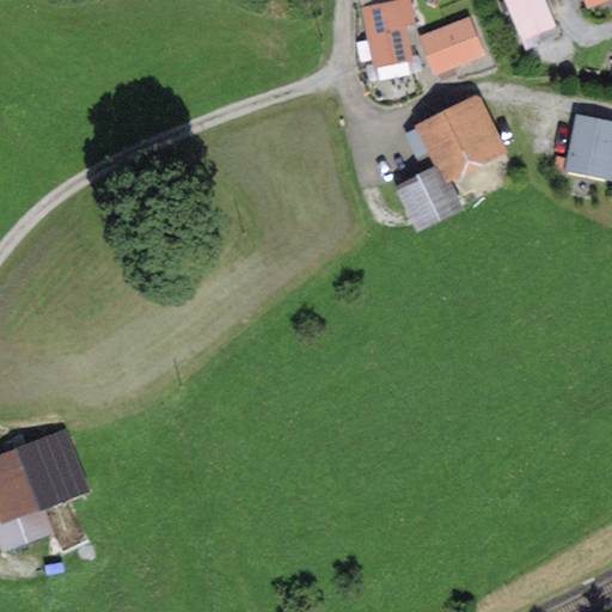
[(416,24),(411,0),(395,0),(385,2),(384,0),(360,0),(375,69),(415,61),(408,25),(416,24)]
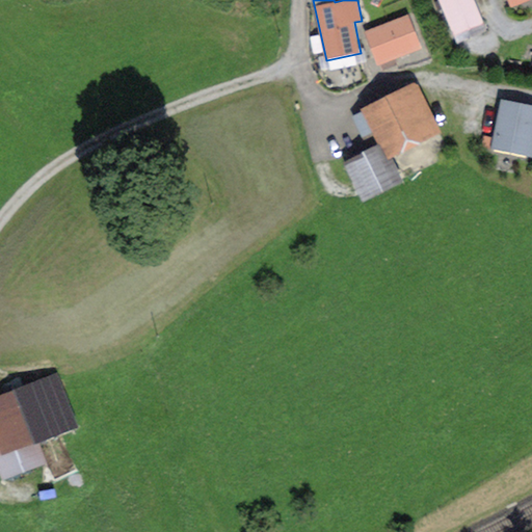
[(488,29),(475,0),(439,0),(457,42),(488,29)]
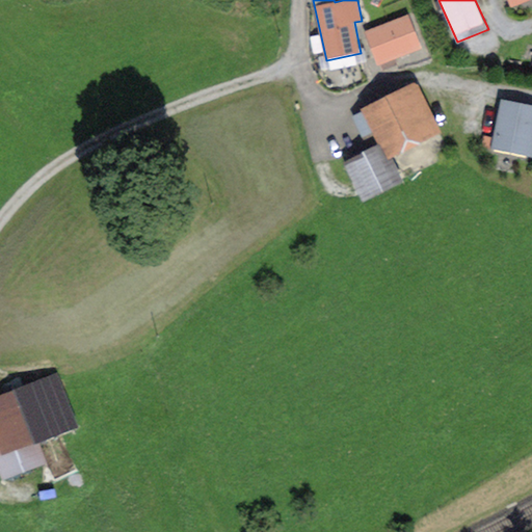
[(377,68),(423,48),(408,14),(363,32),(377,68)]
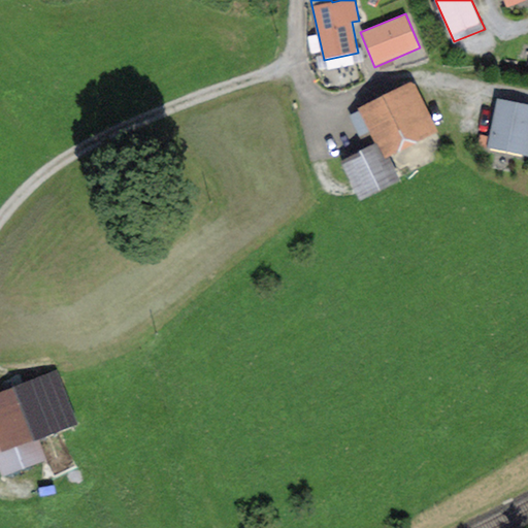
[(355,120),(362,134),(376,128),(387,147),(430,126),(413,91),(355,120)]
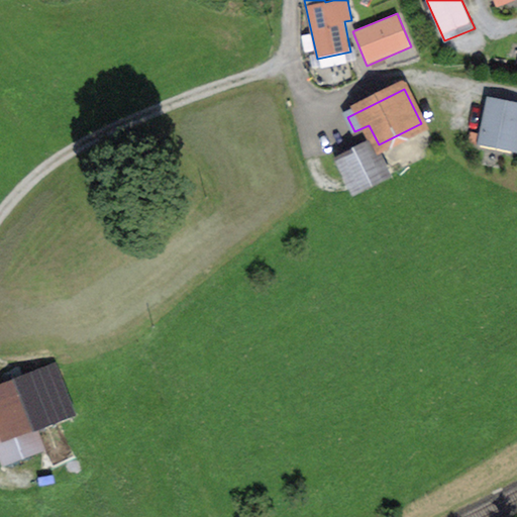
[(516,151),(516,102),(487,96),(478,143),(516,151)]
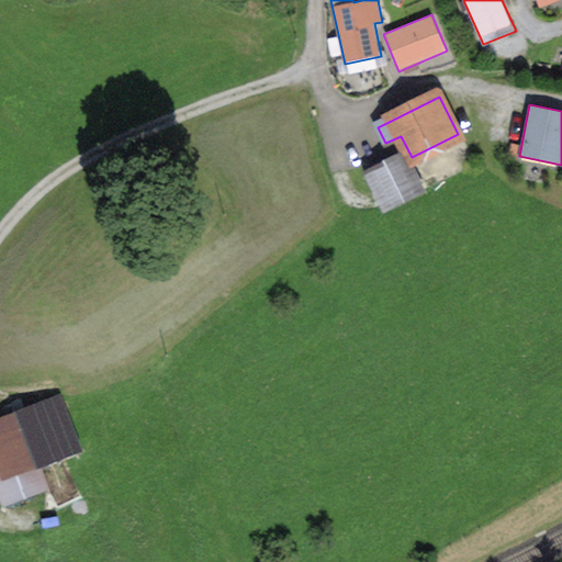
[(385,209),(418,191),(403,163),(392,160),(368,173),(385,209)]
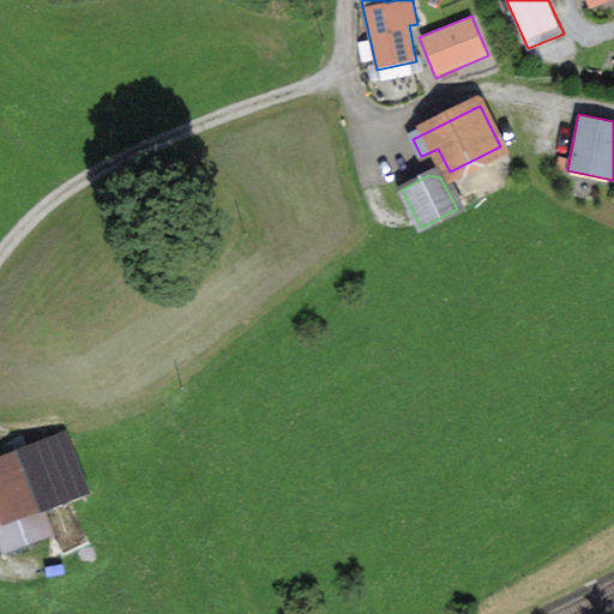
[(56,534),(47,509),(88,492),(65,433),(0,457),(0,540),(6,555),(56,534)]
